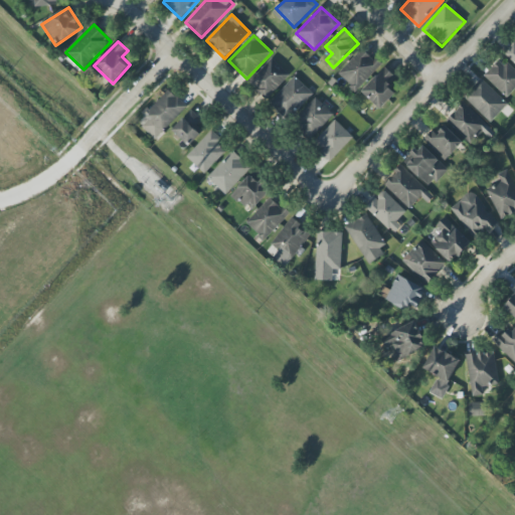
[(514,45),(506,55),(514,63),(514,45)]
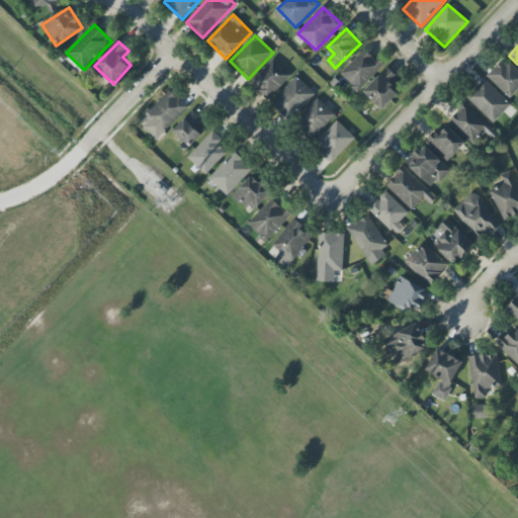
[(340,73),(356,91),(382,67),(366,49),(340,73)]
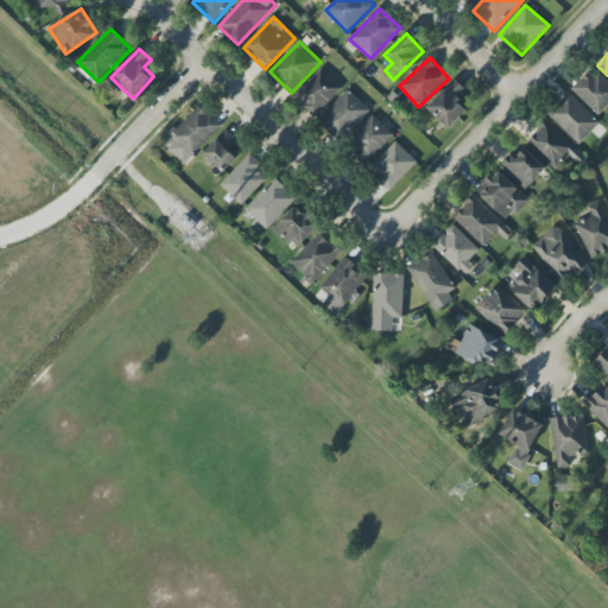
[(342,89),(321,69),(293,99),(315,118),(342,89)]
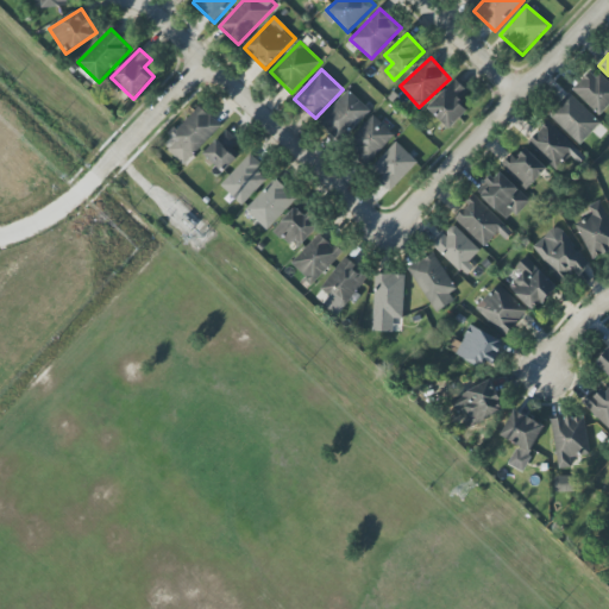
[(608,85),(592,69),(572,89),(600,115),(608,106),(608,85)]
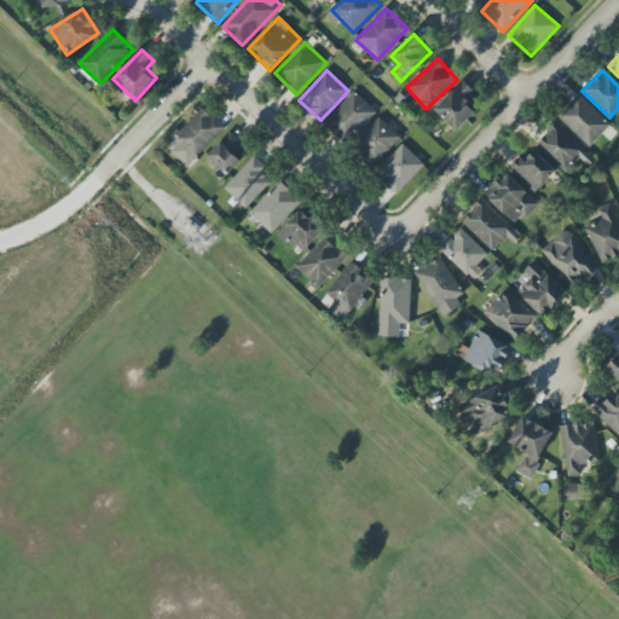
[(476,113),(467,102),(475,93),(464,81),(435,108),(457,132),(476,113)]
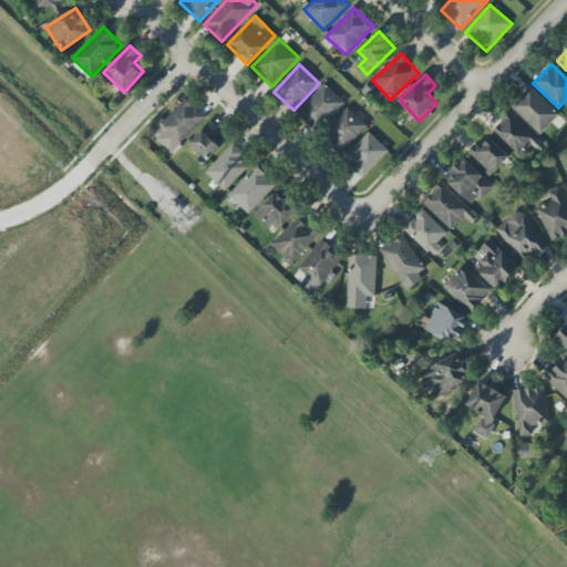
[(319,131),(344,103),(325,84),(299,111),(319,131)]
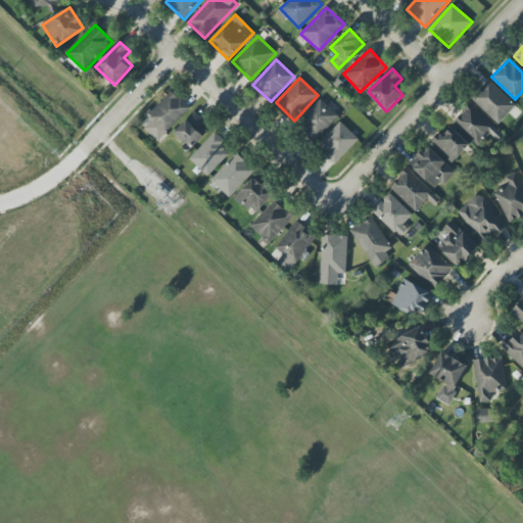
[(471,99),(498,125),(516,106),(488,81),(471,99)]
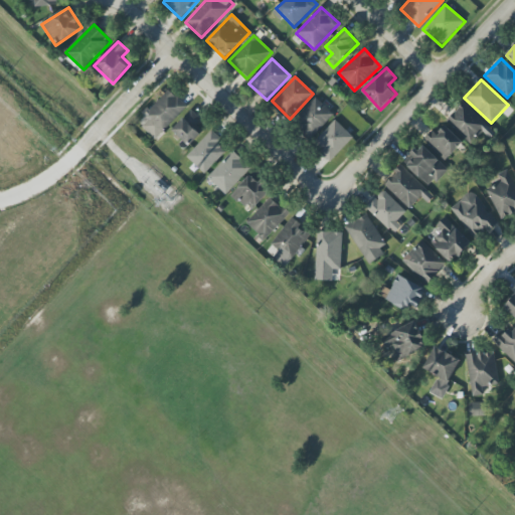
[(142,127),(156,140),(187,107),(168,89),(143,116),(148,121),(142,127)]
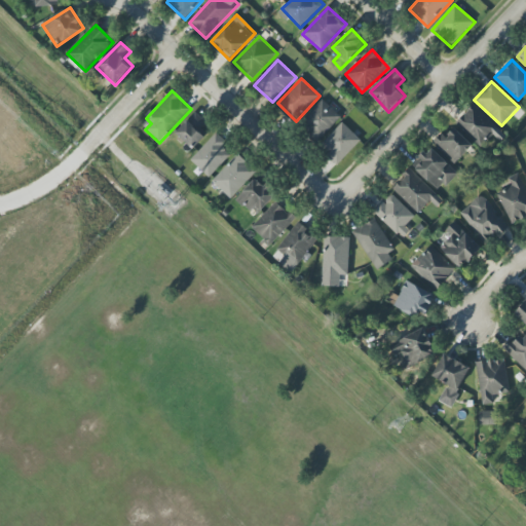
[(341,117),(323,100),(300,123),(318,141),(341,117)]
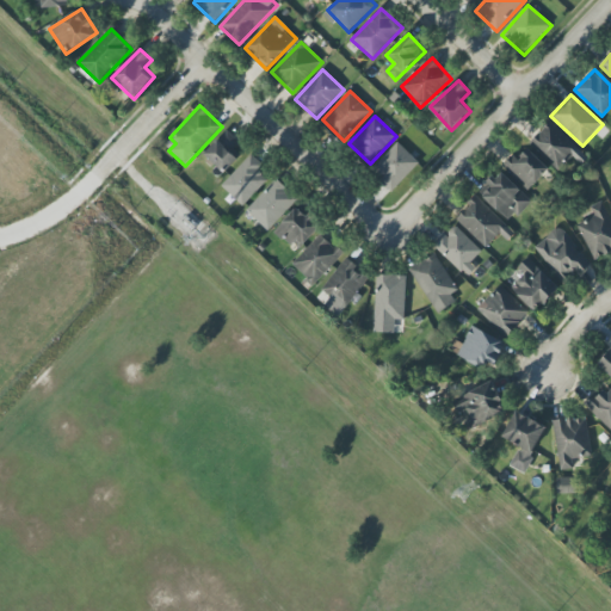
[(529,142),(559,171),(579,149),(549,121),(529,142)]
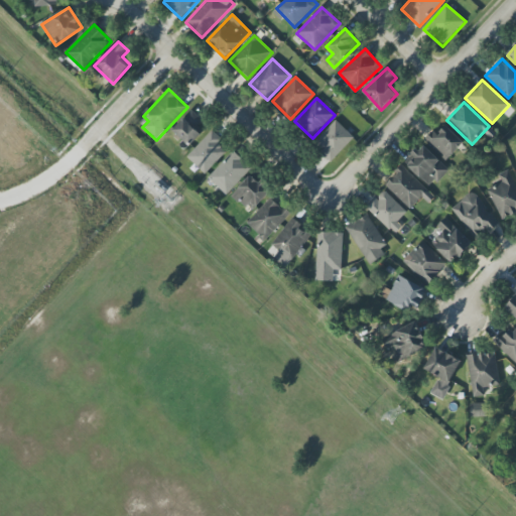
[(203,120),(191,110),(172,130),(189,146),(204,132),(197,126),(203,120)]
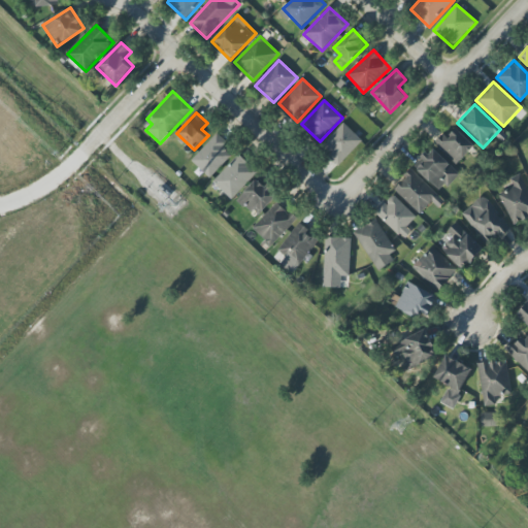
[(362,140),(343,123),(321,147),(339,165),(362,140)]
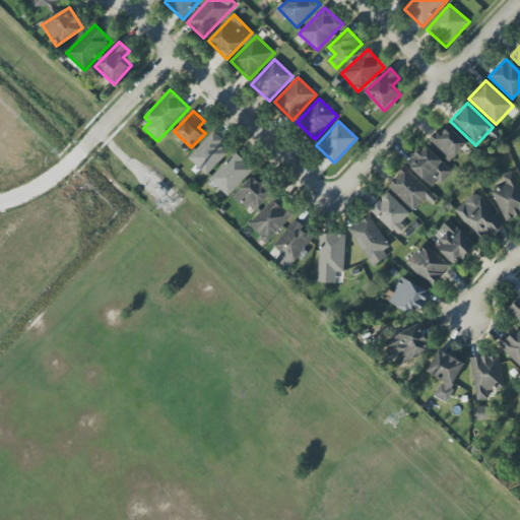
[(437,132),(428,142),(450,164),(468,144),(450,127),(442,136),(437,132)]
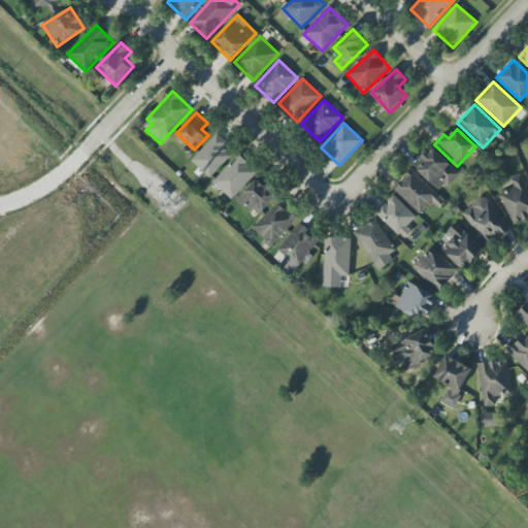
[(232,155),(224,147),(228,143),(218,133),(192,161),(210,178),(232,155)]
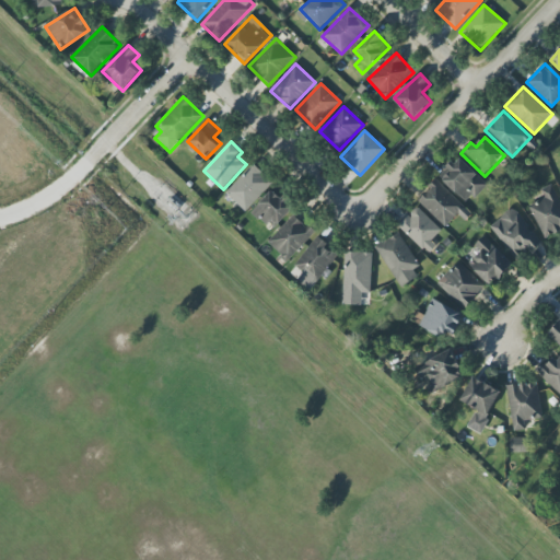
[(487,184),(459,158),(441,178),(468,205),(487,184)]
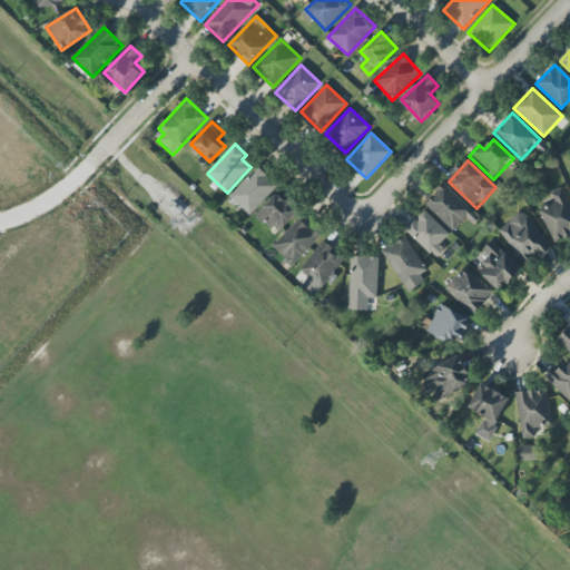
[(248,214),(277,186),(259,167),(231,195),(248,214)]
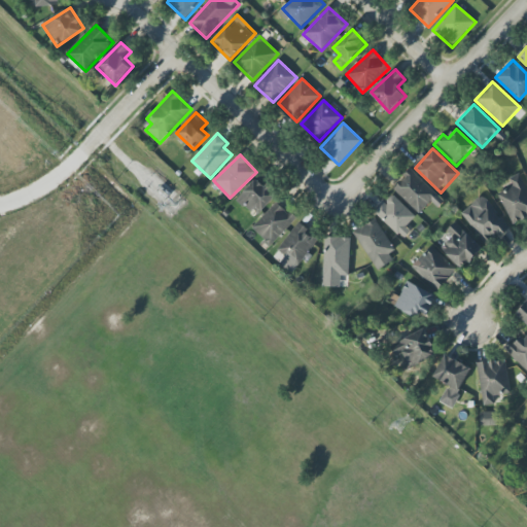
[(392,189),(420,214),(431,202),(438,208),(445,201),(410,170),(392,189)]
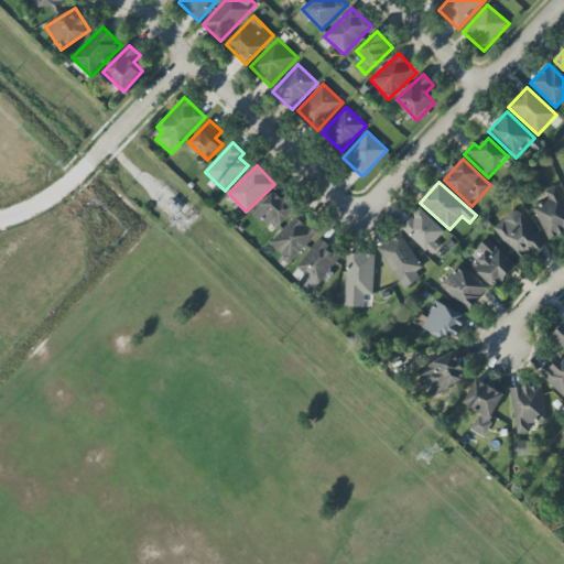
[(533,207),(549,241),(563,234),(563,202),(556,186),(544,191),(549,201),(533,207)]
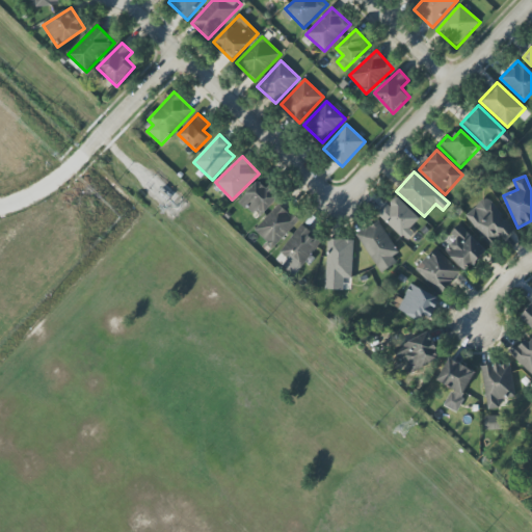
[(240,201),(259,219),(278,198),(260,180),(240,201)]
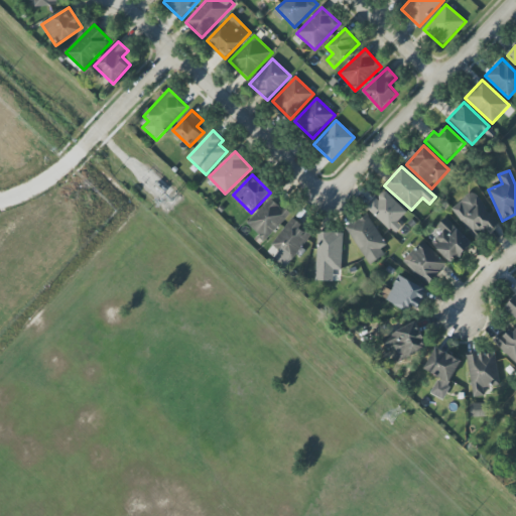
[(407,212),(383,189),(367,208),(395,234),(402,226),(398,222),(407,212)]
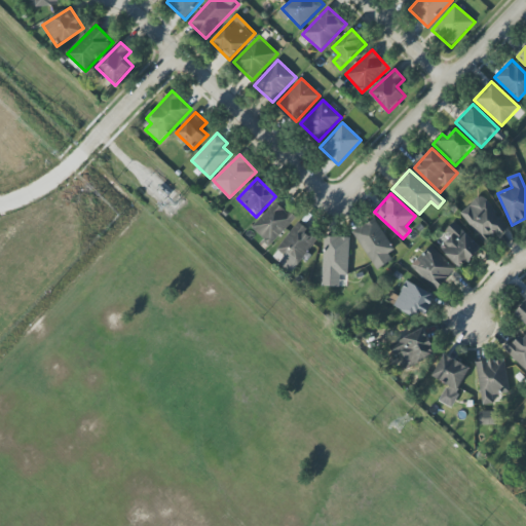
[(485,246),(508,229),(483,195),(460,212),(485,246)]
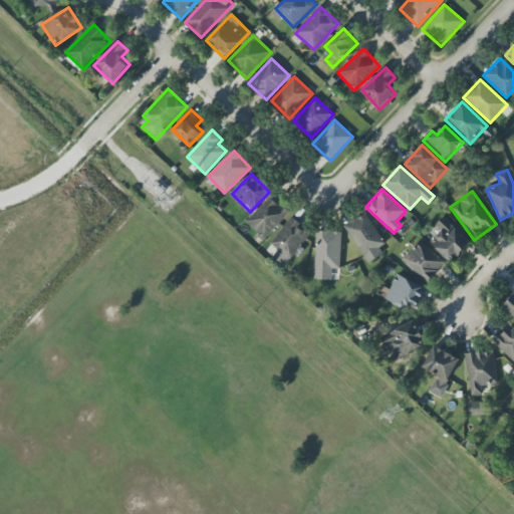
[(264,240),(288,214),(270,197),(245,223),(264,240)]
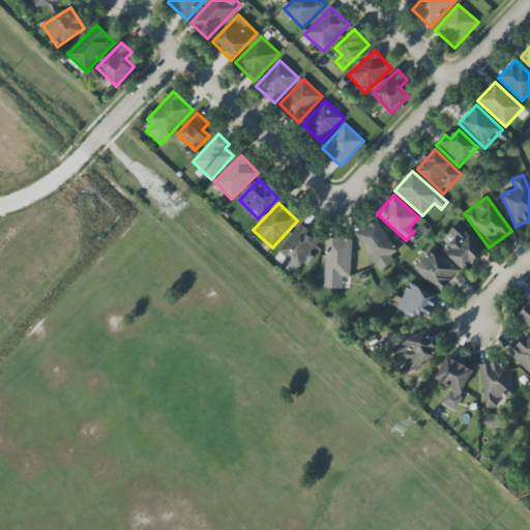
[(380,272),(395,262),(391,256),(398,252),(377,219),(355,234),(380,272)]
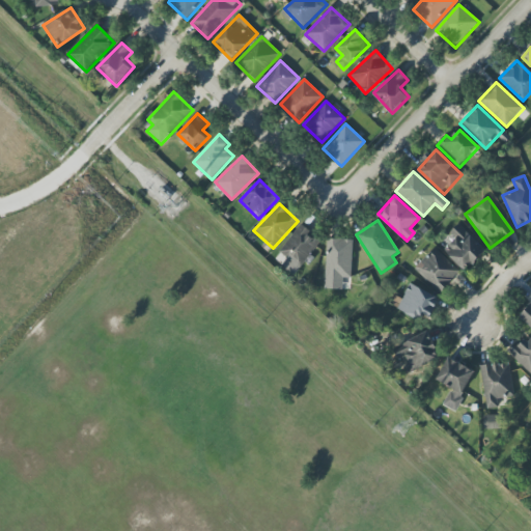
[(287,258),(281,267),(295,277),(320,239),(300,224),(280,253),(287,258)]
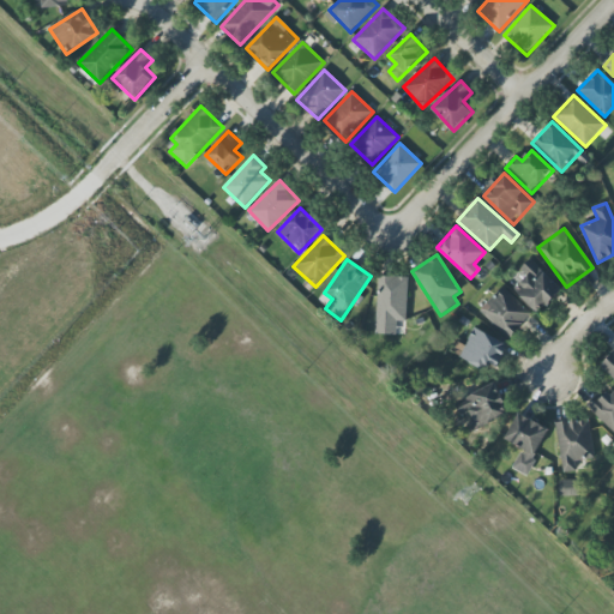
[(564,290),(530,259),(519,270),(527,276),(515,290),(540,314),(564,290)]
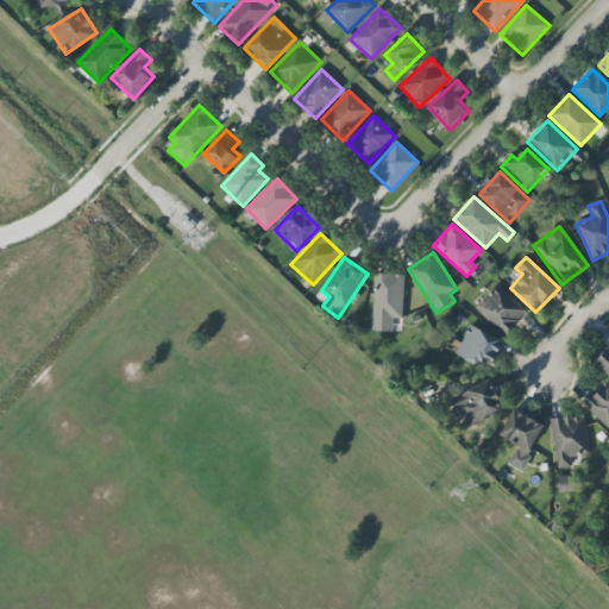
[(405,275),(375,274),(374,318),(403,319),(405,275)]
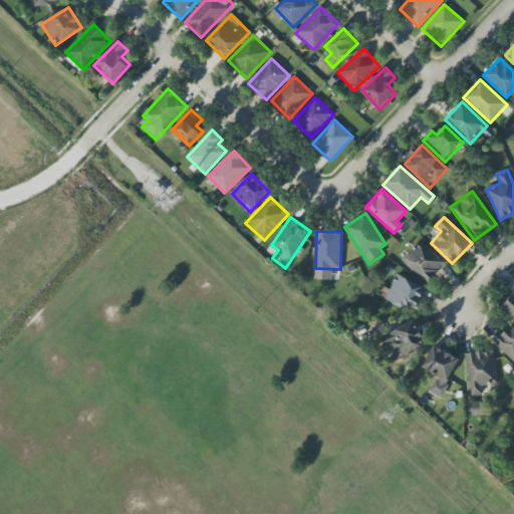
[(446,264),(421,240),(402,260),(427,284),(446,264)]
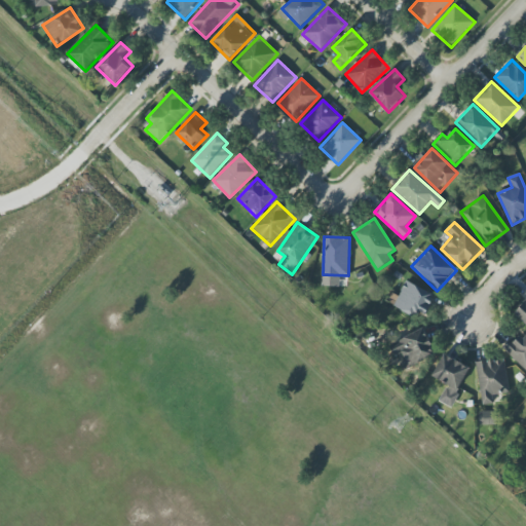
[(417,318),(420,312),(427,315),(437,295),(406,282),(393,307),(417,318)]
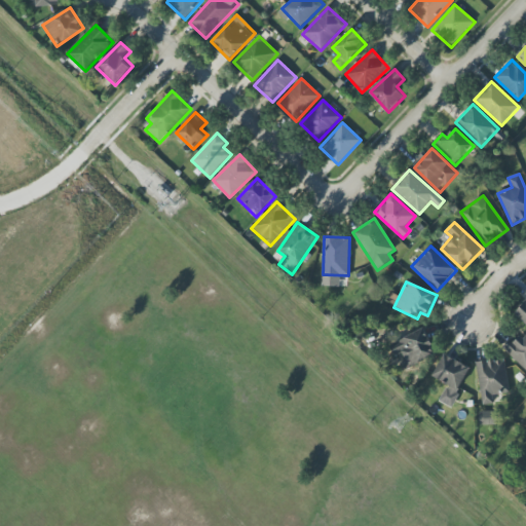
[(525,301),(515,313),(525,324),(525,301)]
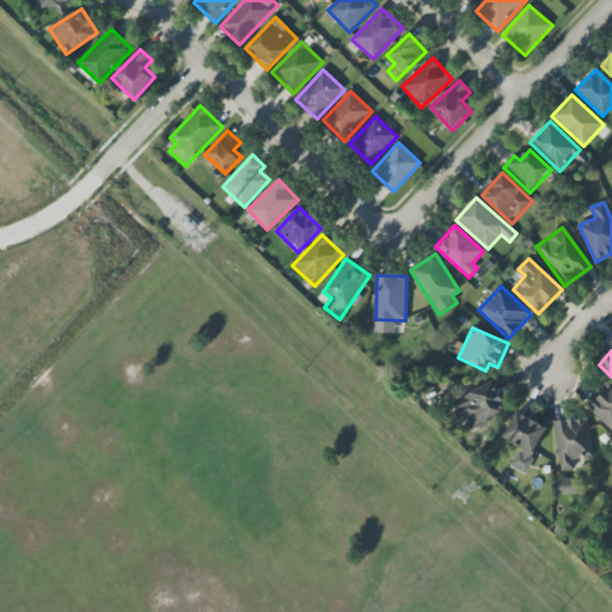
[(508,415),(495,383),(454,399),(460,414),(466,411),(473,429),(508,415)]
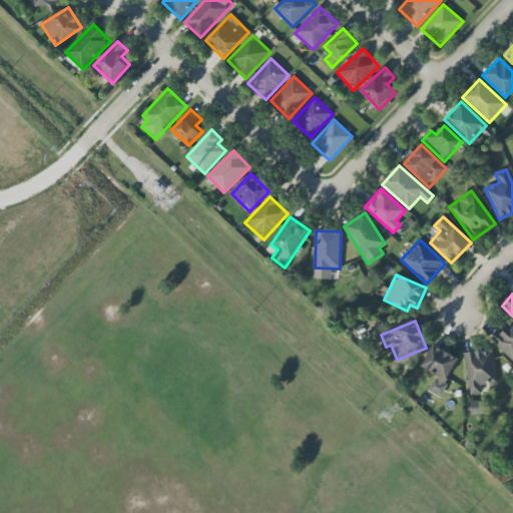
[(512,325),(505,335),(499,330),(490,340),(512,361),(512,325)]
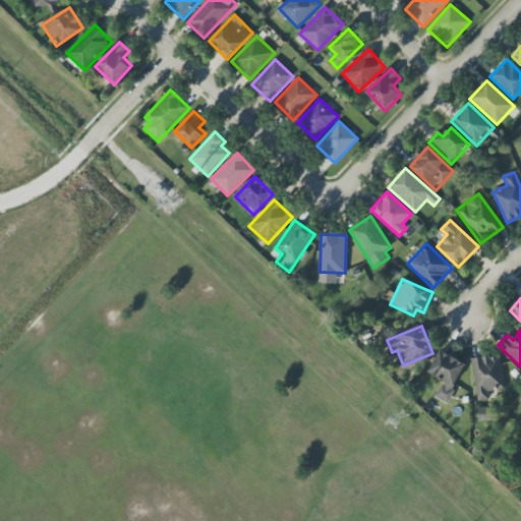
[(428,373),(444,381),(436,398),(447,404),(466,363),(440,351),(428,373)]
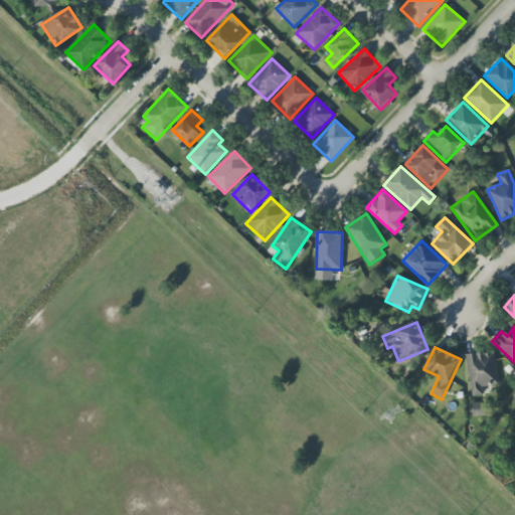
[(499,385),(494,351),(466,355),(472,397),(491,394),(490,386),(499,385)]
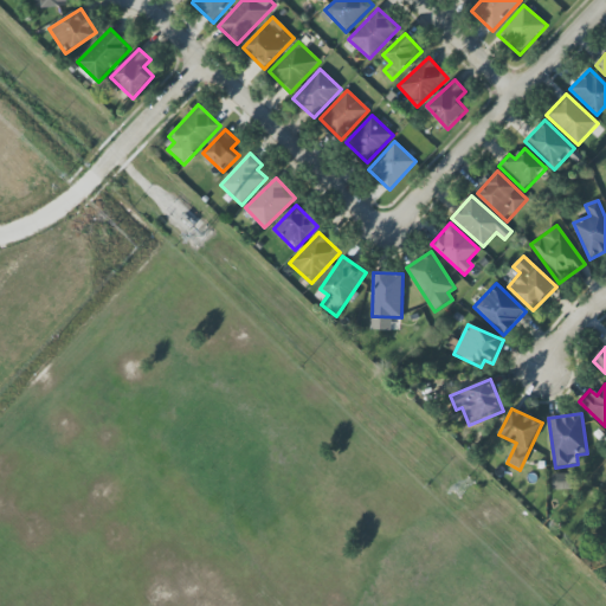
[(571,474),(552,475),(552,490),(571,490),(571,474)]
